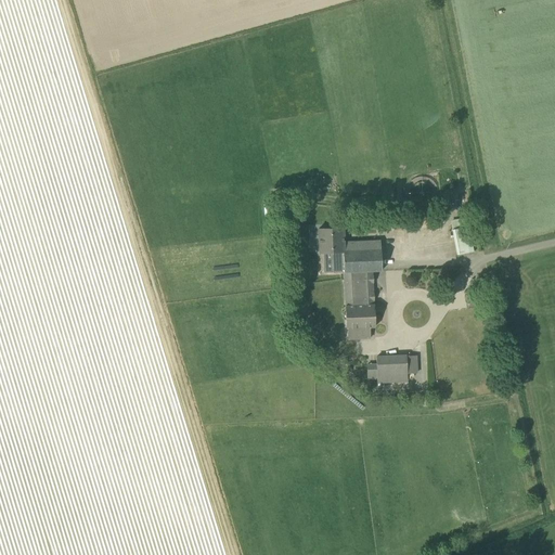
[(281,210),(286,215),(293,208),(287,203),(281,210)]
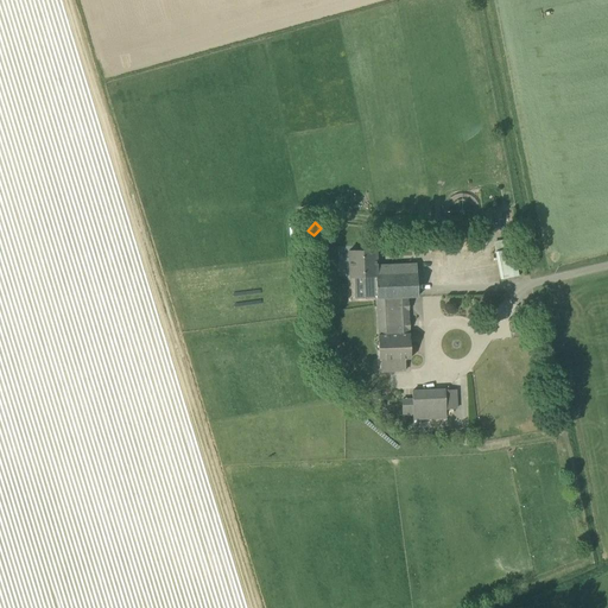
[(514,248),(513,248),(496,252),(495,252),(500,279),(519,276),(514,248)]
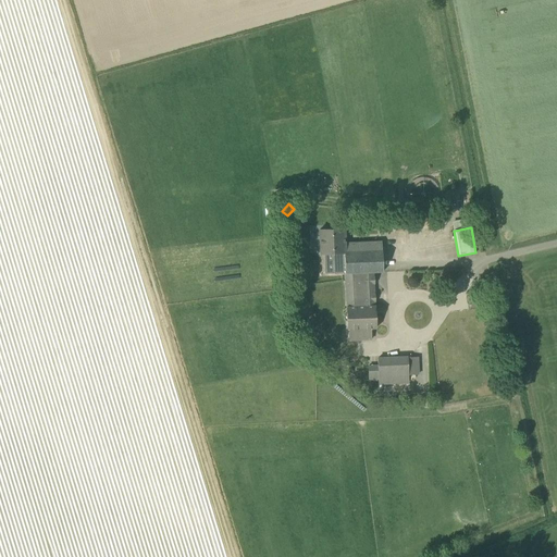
[(345,243),(344,229),(319,230),(321,254),(332,252),(333,273),(345,272),(374,272),(383,272),(382,242),(345,243)]
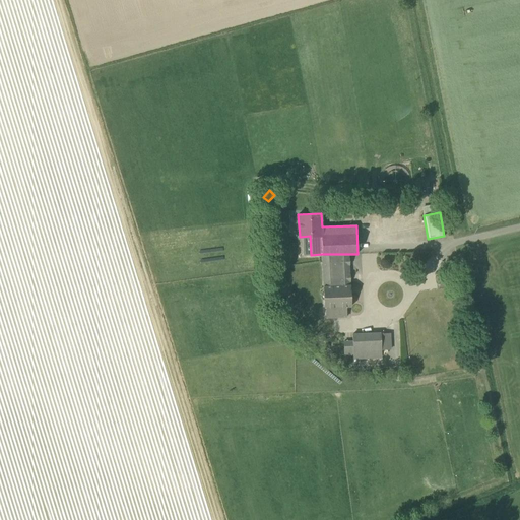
[(346,307),(351,306),(349,254),(322,254),(324,307),(326,307),(332,306),(332,317),(347,316),(346,307)]
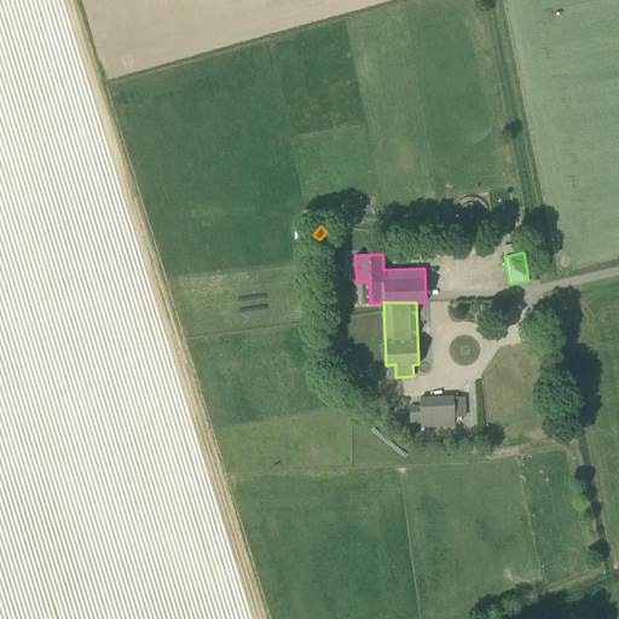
[(452,397),(452,395),(420,398),(420,405),(421,423),(421,428),(453,426),(453,417),(466,416),(466,411),(464,397),(452,397)]
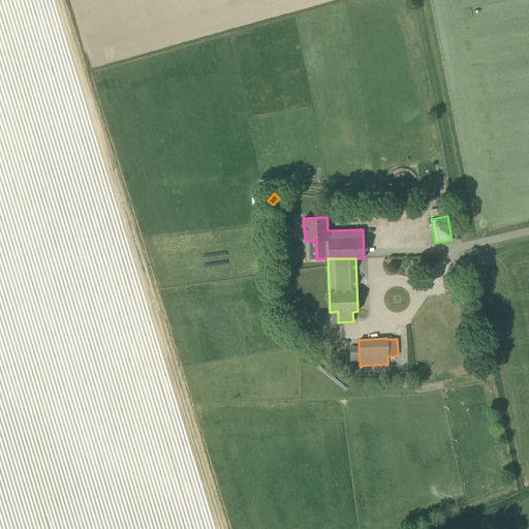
All buildings are outlined.
